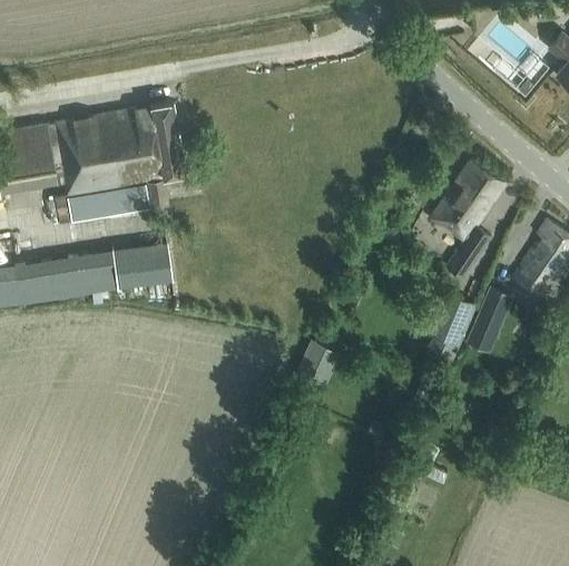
[(548,49),(565,64),(556,75),(568,85),(568,39),(561,33),(548,49)]
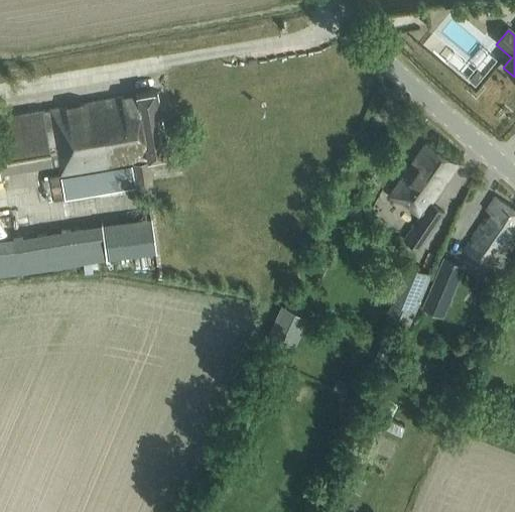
[(59,176),(132,164),(140,162),(168,157),(156,93),(137,97),(136,96),(48,112),(48,113),(41,114),(41,113),(0,120),(0,164),(1,171),(57,162),(59,176)]
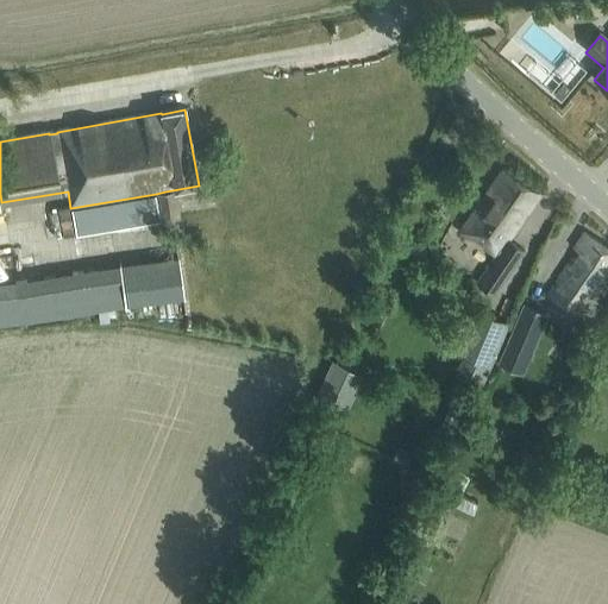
[(503,171),(459,233),(495,258),(486,272),(503,285),(525,253),(508,241),(539,197),(503,171)]
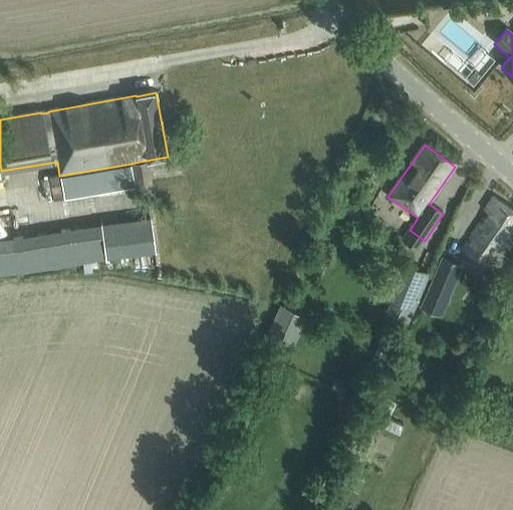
[(151,164),(60,180),(64,201),(155,184),(151,164)]
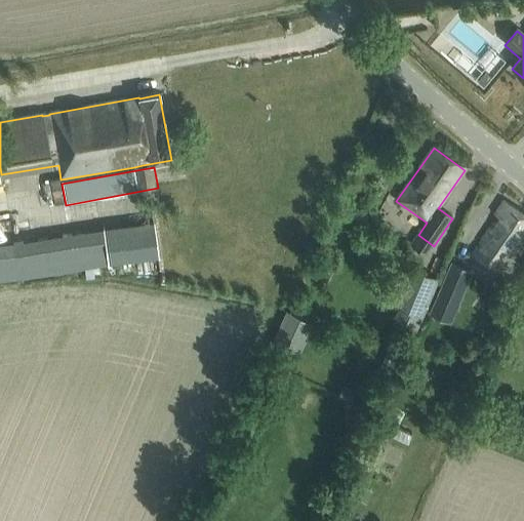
[(40,196),(27,201),(32,214),(45,209),(40,196)]
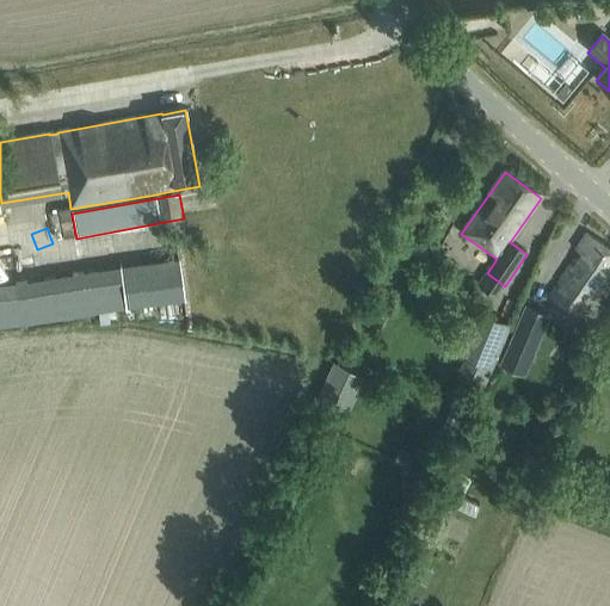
[(575,260),(556,290),(549,301),(575,319),(609,269),(609,251),(586,235),(575,251),(581,255),(578,261),(575,260)]
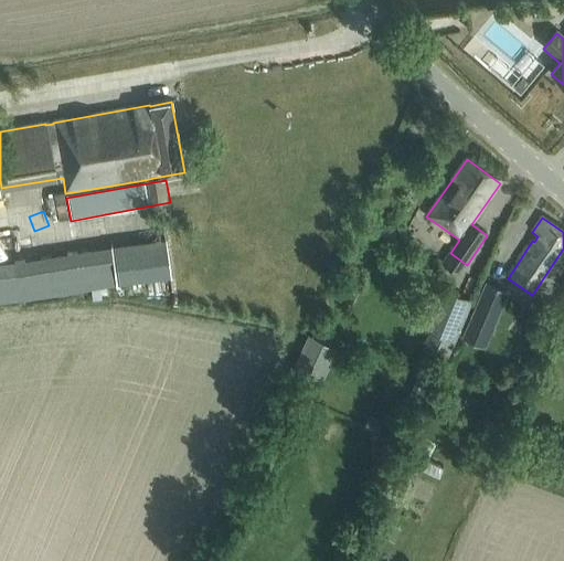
[(45,233),(50,247),(77,241),(74,225),(45,233)]
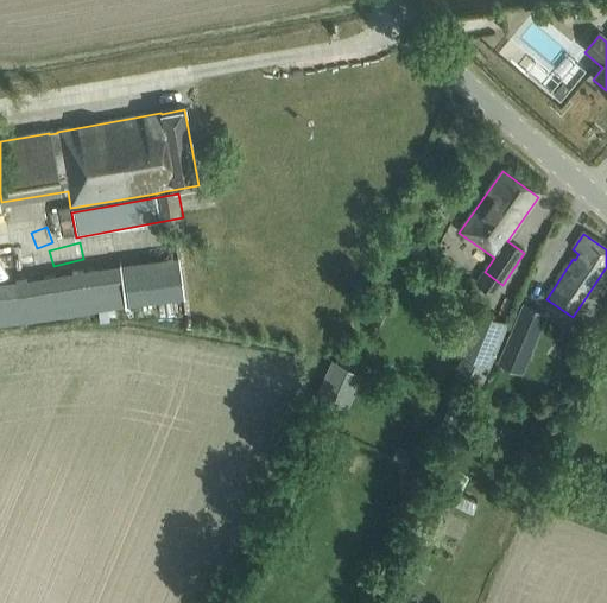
[(178,258),(119,265),(125,309),(136,306),(175,302),(184,300),(183,286),(178,258)]
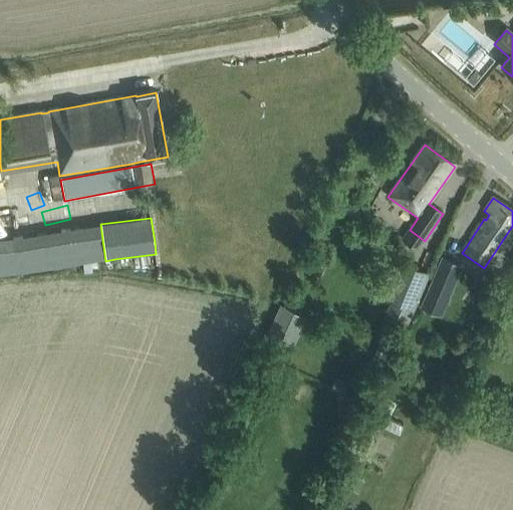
[(0,276),(105,261),(100,224),(0,240),(0,276)]
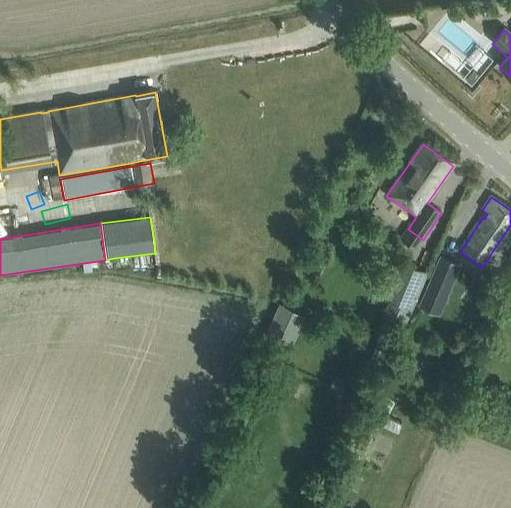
[(437,315),(458,265),(440,258),(420,308),(437,315)]
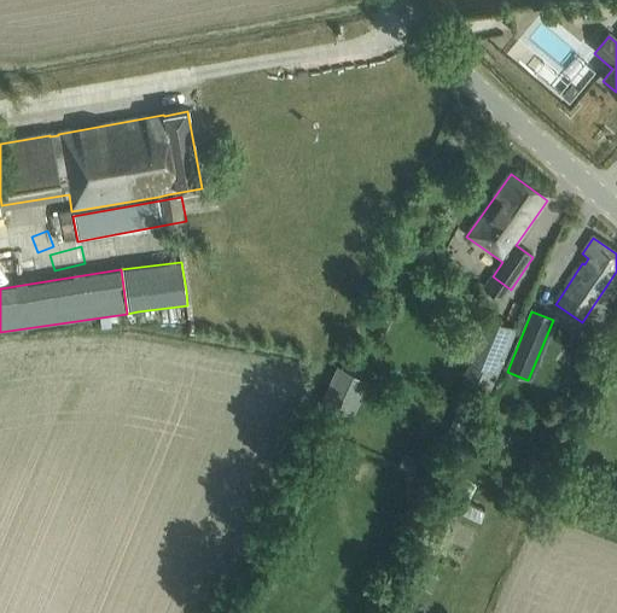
[(488,392),(496,373),(499,374),(517,328),(481,314),(463,358),(470,362),(461,381),(488,392)]
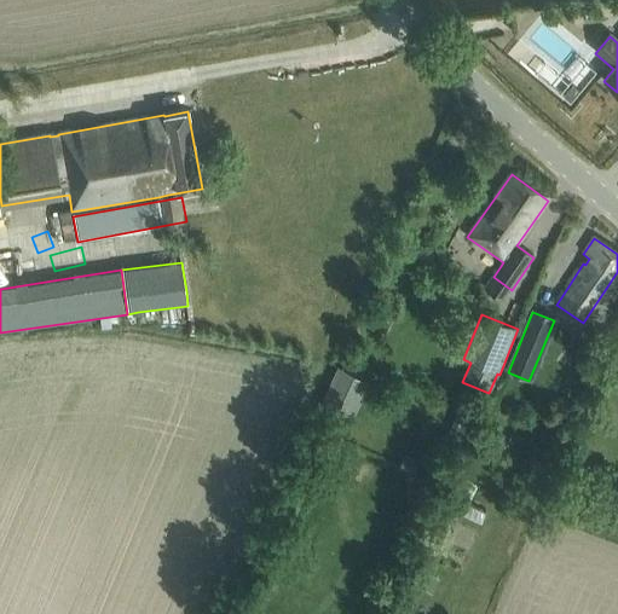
[(359,381),(341,374),(340,375),(340,376),(321,418),(331,423),(339,426),(359,381)]
